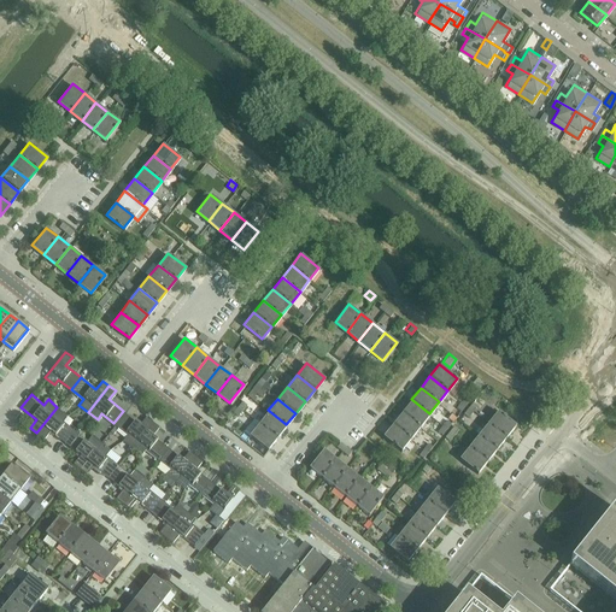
[(411,399),(402,411),(420,425),(429,413),(411,399)]
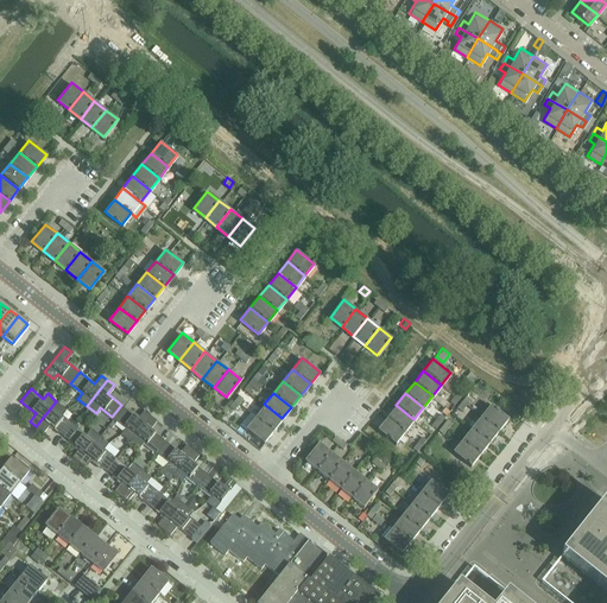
[(56,401),(36,426),(42,431),(49,423),(63,435),(73,423),(61,413),(65,408),(56,401)]
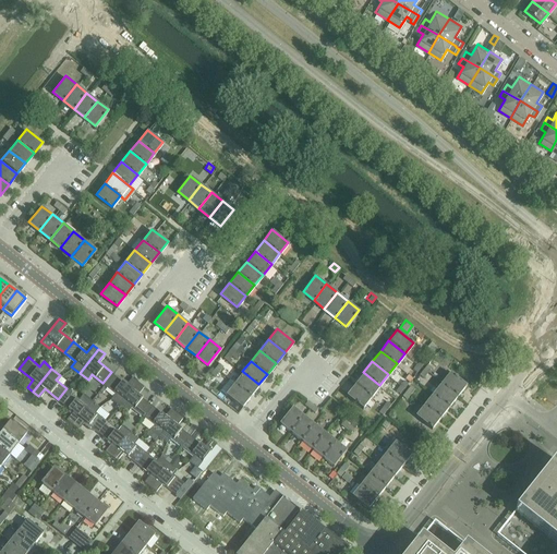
[(242,371),(234,382),(250,395),(258,384),(242,371)]
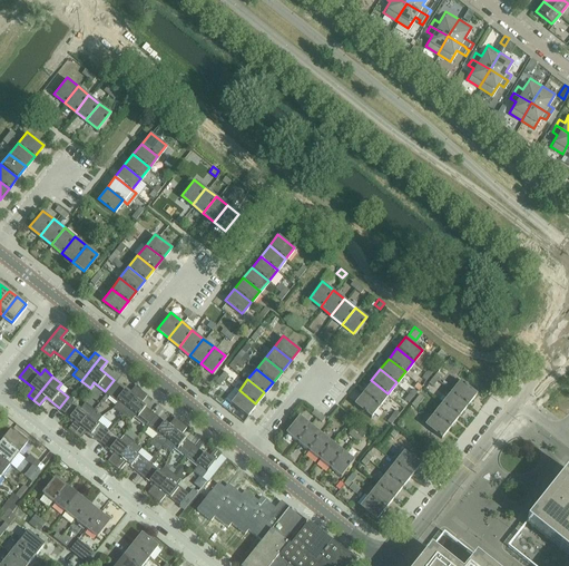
[(459,379),(450,390),(467,403),(476,392),(459,379)]
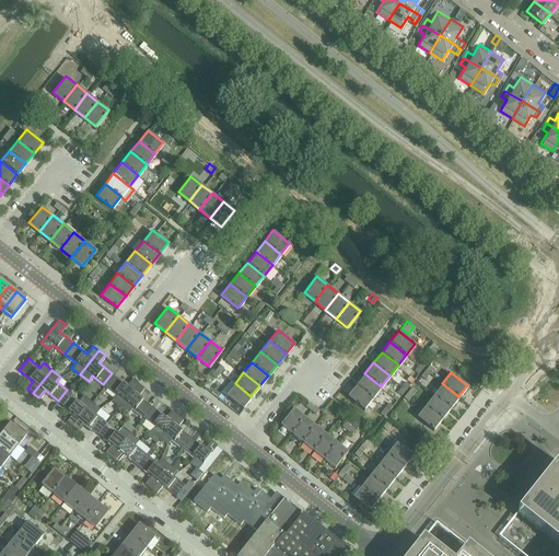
[(126,384),(112,373),(103,384),(106,387),(115,394),(111,398),(119,405),(138,382),(131,377),(126,384)]
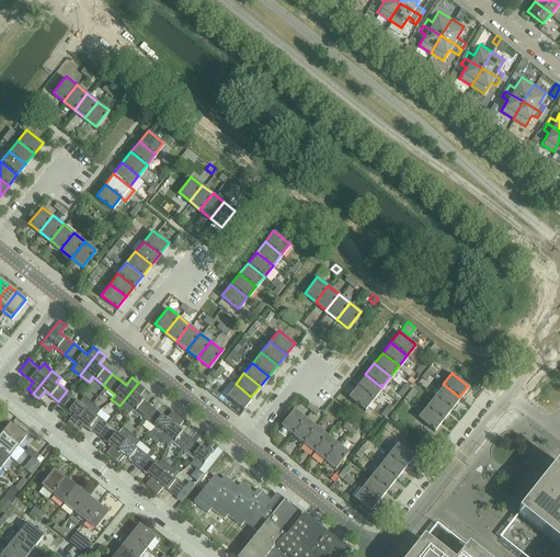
[(365,374),(356,385),(373,398),(381,387),(365,374)]
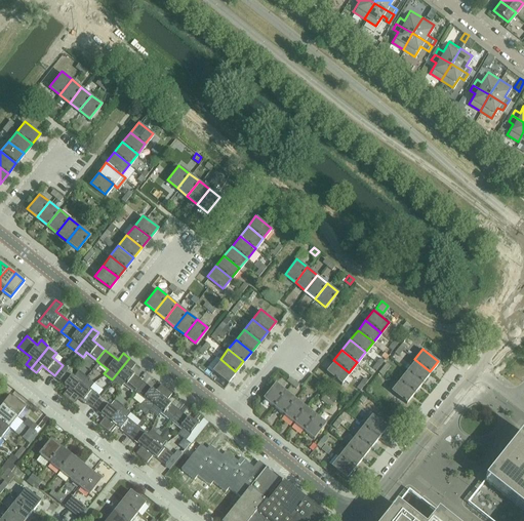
[(134,362),(129,358),(112,379),(119,386),(123,382),(133,390),(142,379),(129,369),(134,362)]
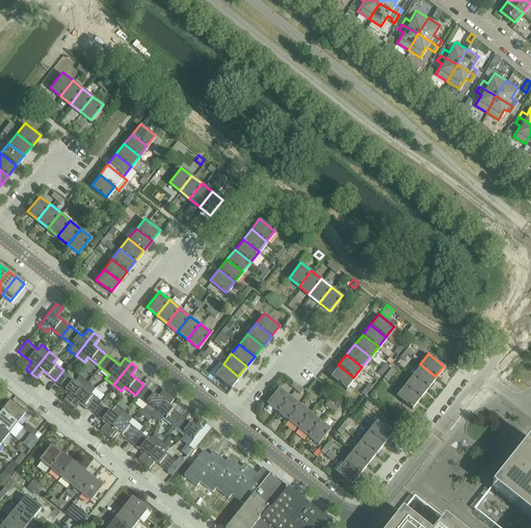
[(215,374),(230,387),(238,376),(223,364),(215,374)]
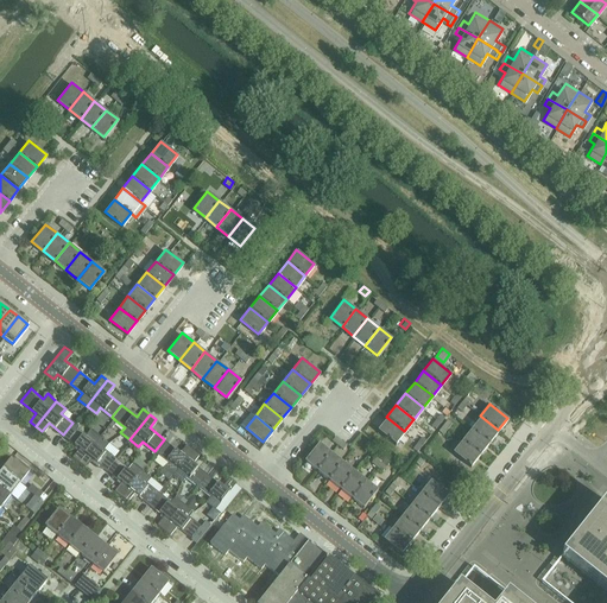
[(498,430),(480,416),(470,427),(488,442),(498,430)]
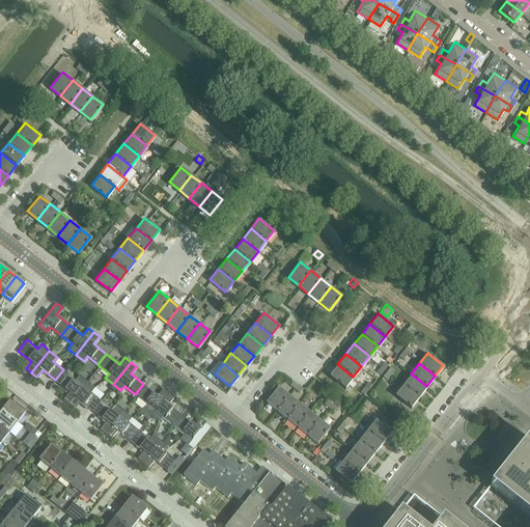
[(337,364),(329,375),(344,387),(353,377),(337,364)]
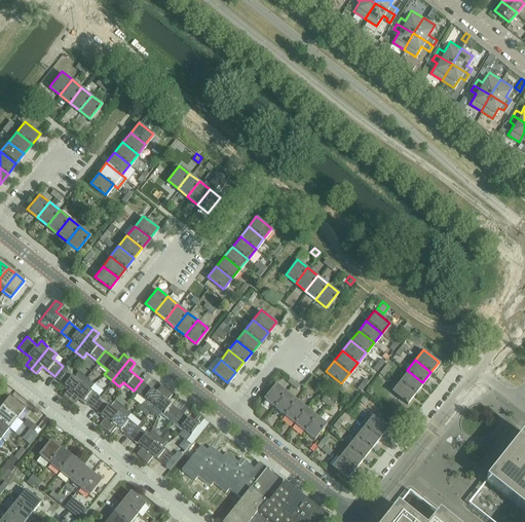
[(74,374),(63,366),(54,376),(68,386),(62,394),(68,398),(85,376),(77,370),(74,374)]
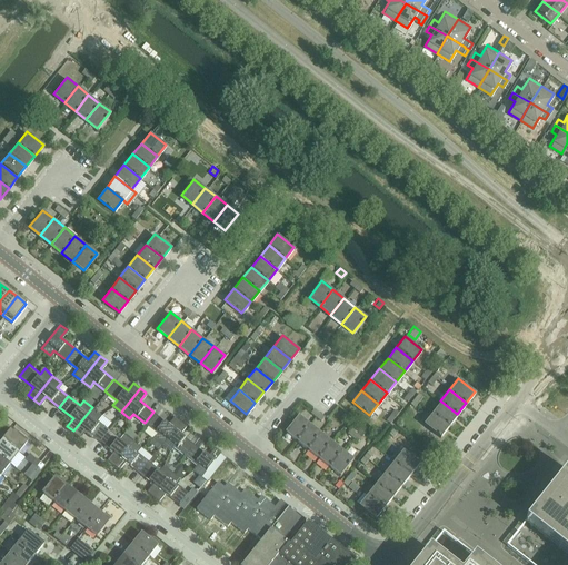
[(457,414),(440,400),(432,412),(448,424),(457,414)]
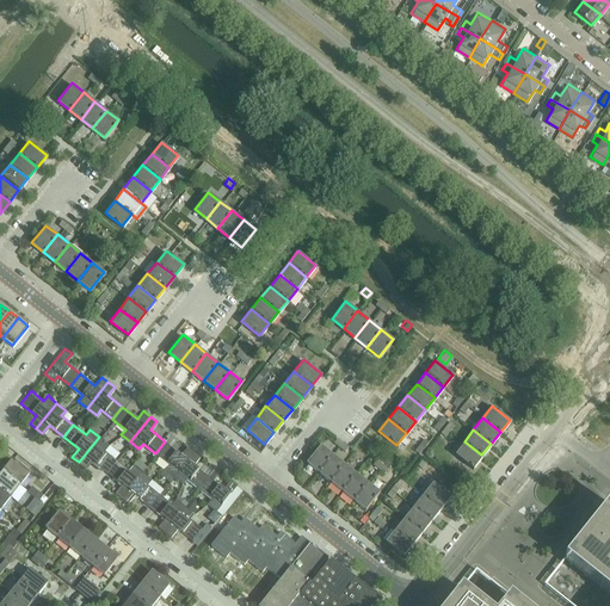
[(108,444),(99,437),(79,462),(85,468),(92,459),(106,471),(116,459),(114,457),(104,449),(108,444)]
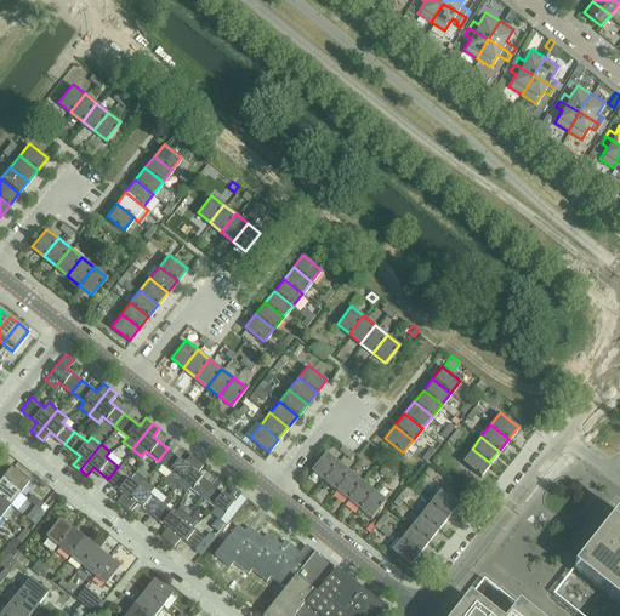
[(376,460),(384,451),(379,448),(371,456),(376,460)]
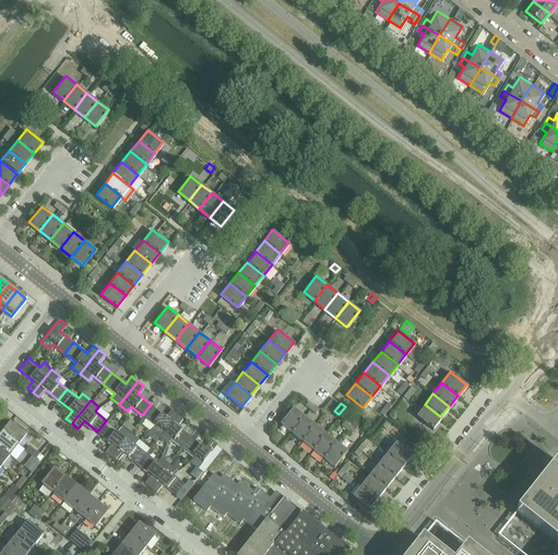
[(165,415),(151,404),(142,415),(153,424),(150,429),(157,436),(177,412),(170,408),(165,415)]
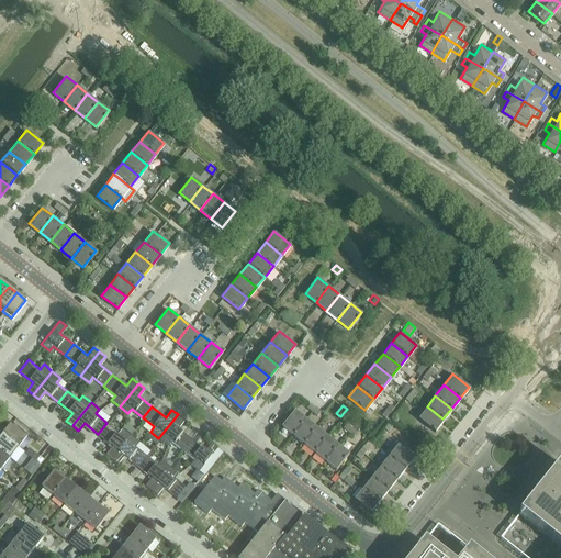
[(442,419),(427,406),(418,416),(434,430),(442,419)]
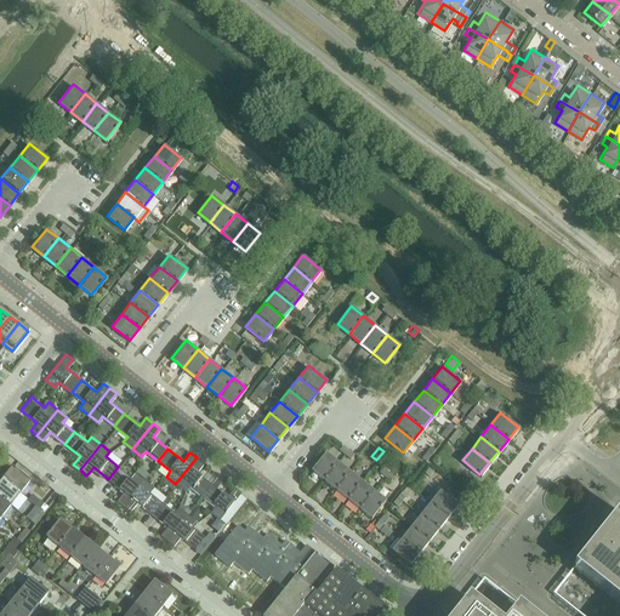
[(109,451),(106,456),(115,465),(120,458),(111,450),(109,451)]
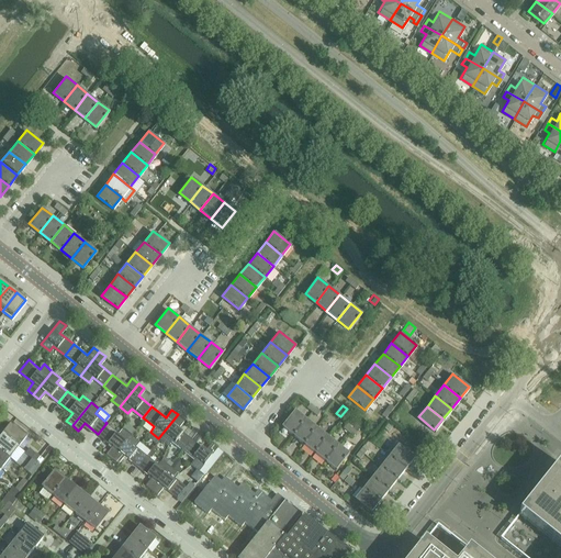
[(281,425),(292,434),(305,417),(294,409),(281,425)]
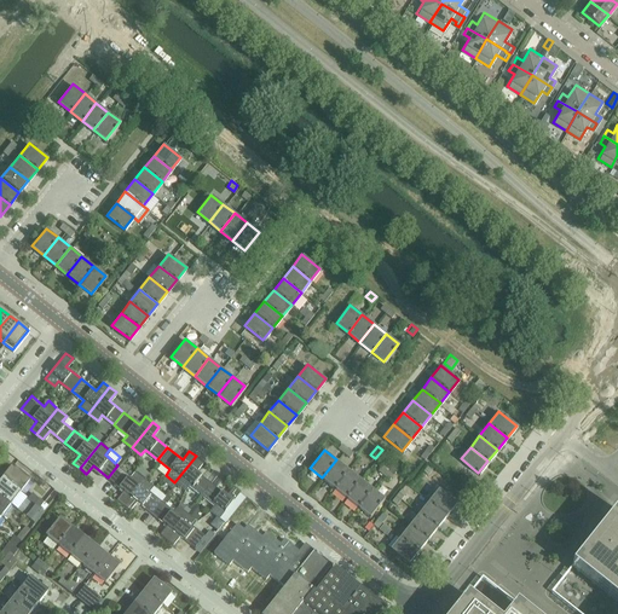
[(202,461),(196,456),(174,482),(184,490),(189,484),(201,493),(211,481),(195,469),(202,461)]
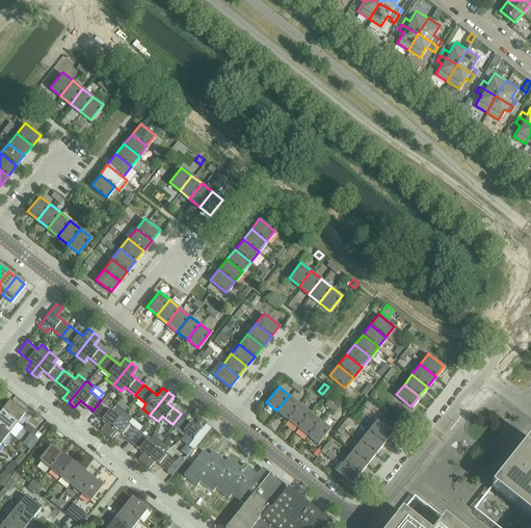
[(289,395),(276,411),(286,418),(298,403),(289,395)]
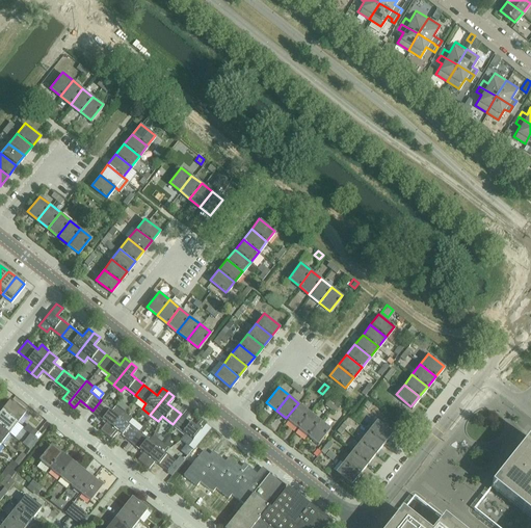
[(9,398),(1,408),(17,421),(25,411),(9,398)]
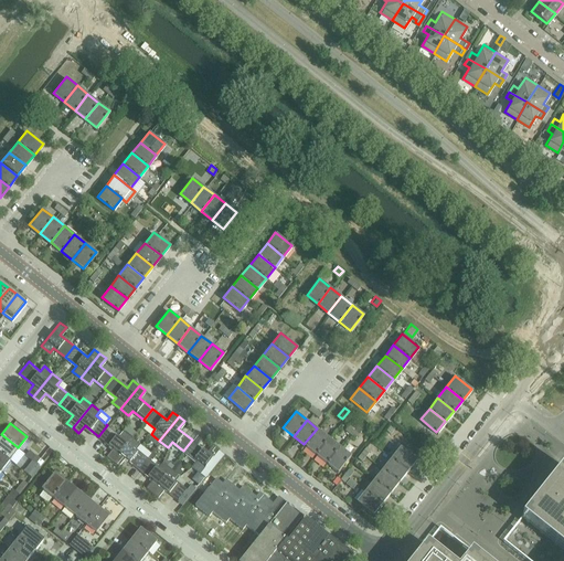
[(118,434),(107,425),(98,436),(113,447),(106,455),(112,459),(131,435),(123,429),(118,434)]
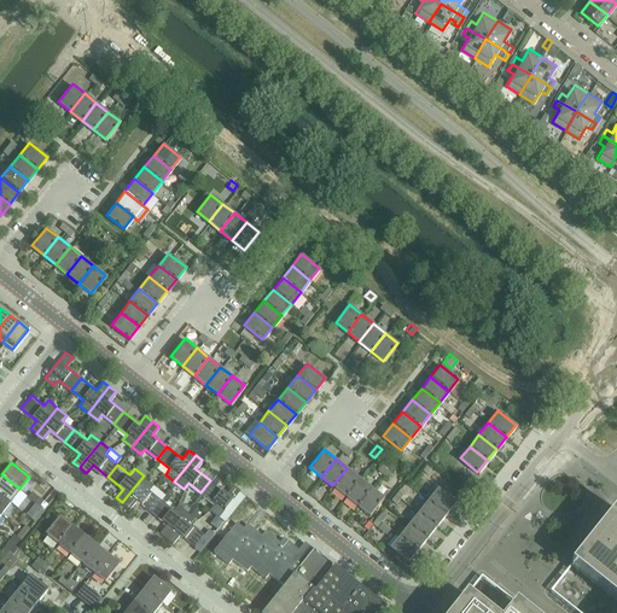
[(347,468),(332,485),(344,495),(359,477),(347,468)]
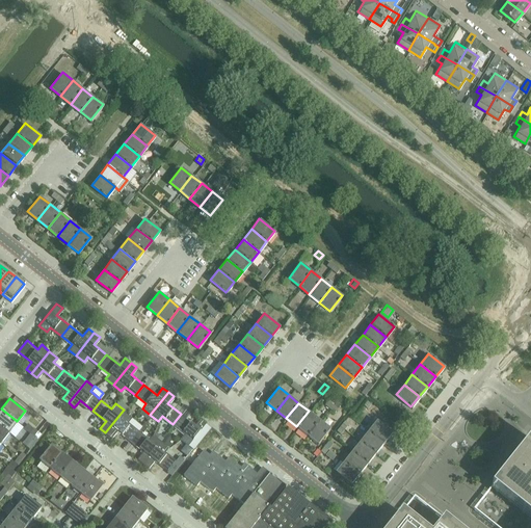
[(1,408),(0,410),(0,424),(8,431),(17,421),(1,408)]
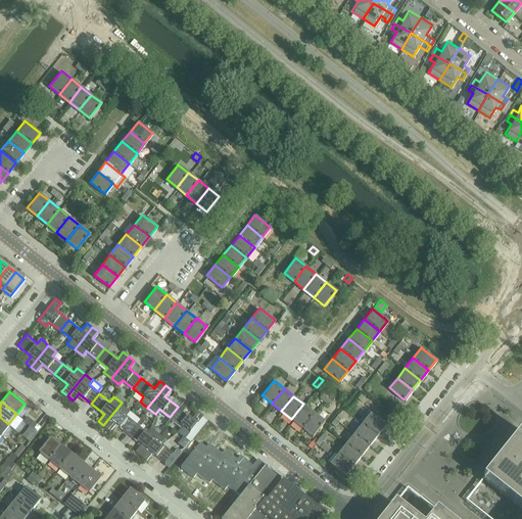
[(129,409),(122,403),(103,425),(109,429),(114,422),(128,432),(136,422),(126,414),(129,409)]
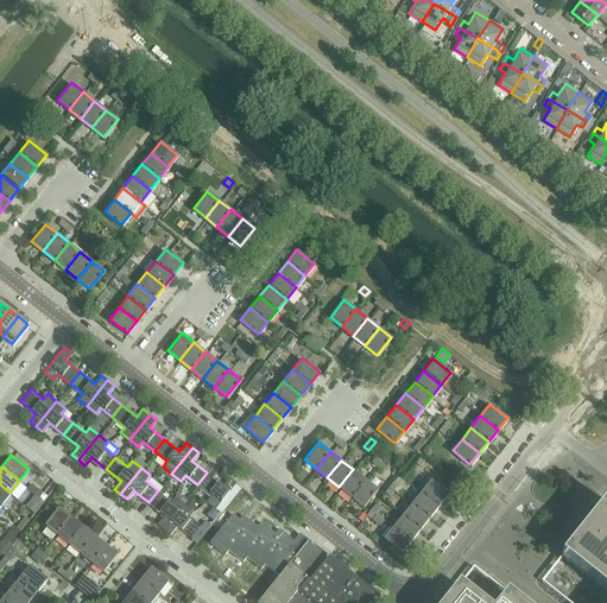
[(353,469),(339,487),(351,496),(365,478),(353,469)]
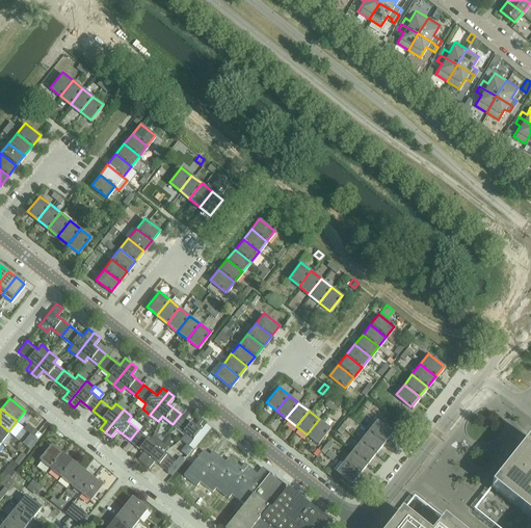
[(193,424),(181,414),(173,424),(183,433),(179,438),(187,444),(206,422),(200,417),(193,424)]
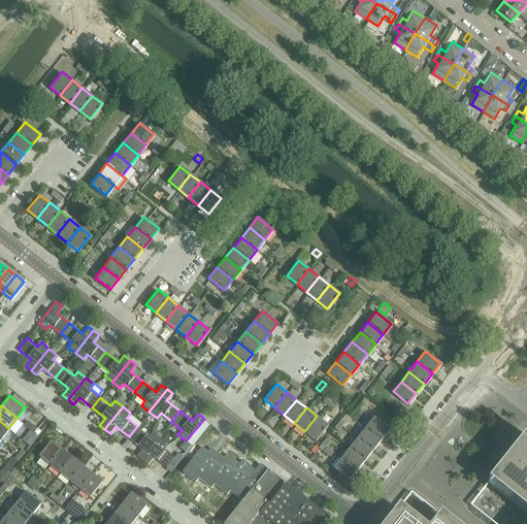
[(317,416),(304,431),(315,439),(327,424),(317,416)]
